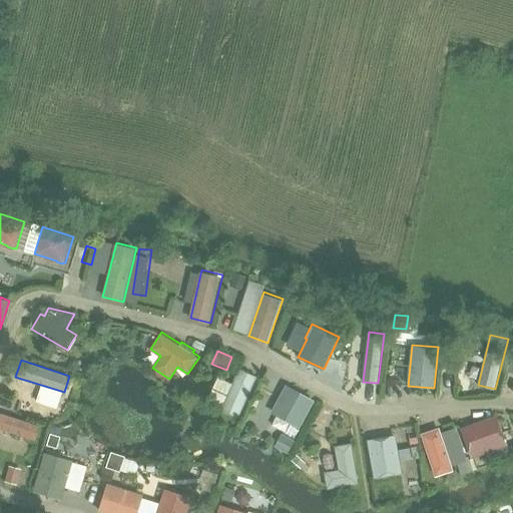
[(238,416),(257,376),(238,368),(220,408),(238,416)]
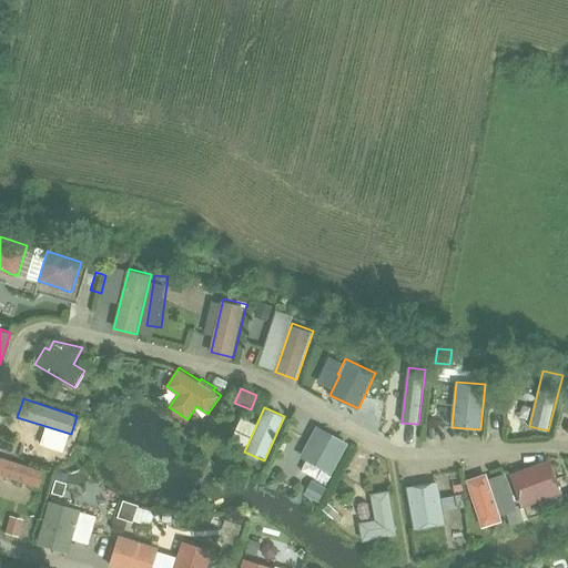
[(317,429),(303,457),(331,473),(346,445),(317,429)]
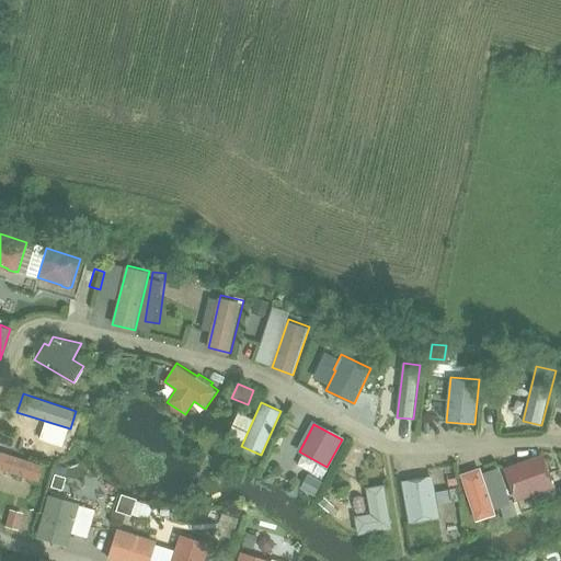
[(557,485),(544,450),(504,466),(517,500),(557,485)]
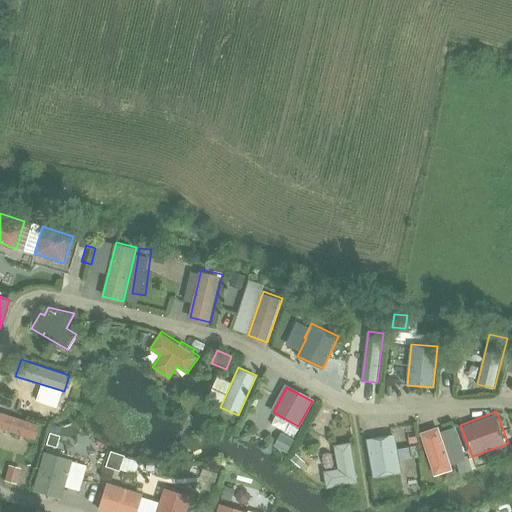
[(0,428),(34,439),(39,425),(0,412),(0,428)]
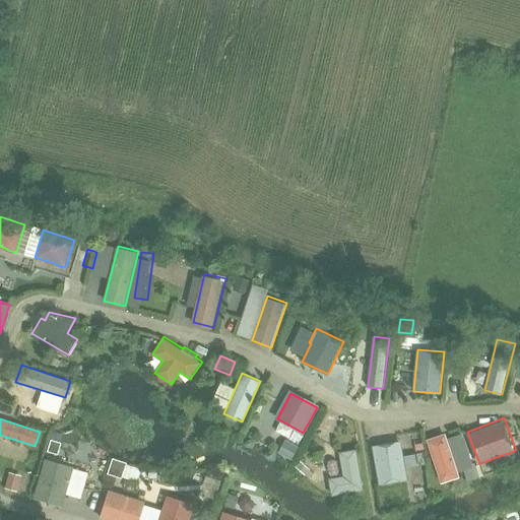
[(298,454),(307,437),(293,429),(283,446),(298,454)]
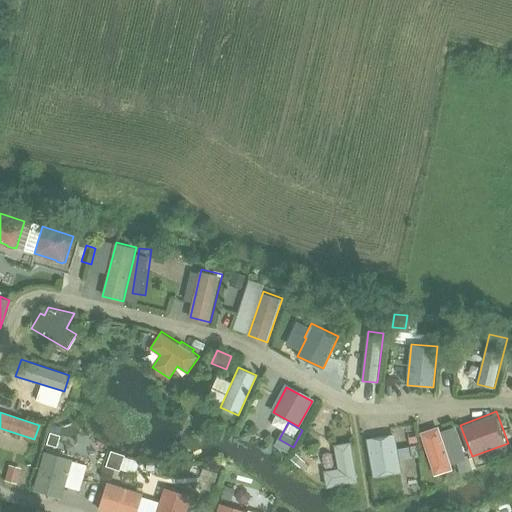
[(454,467),(439,424),(421,430),(435,474),(454,467)]
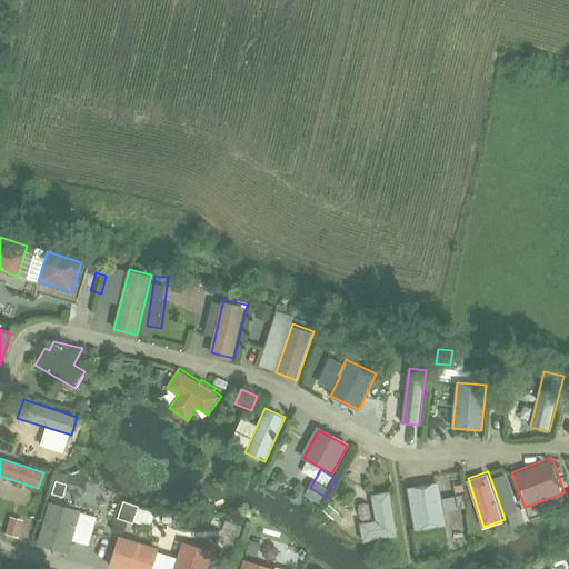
[(448,523),(440,479),(408,486),(416,529),(448,523)]
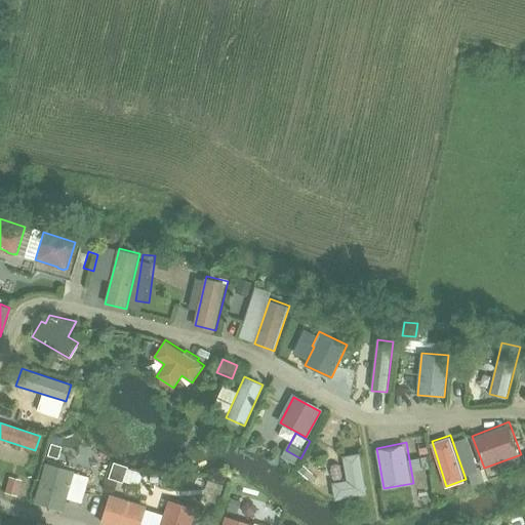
[(361,451),(342,455),(347,479),(332,481),(336,499),(369,493),(361,451)]
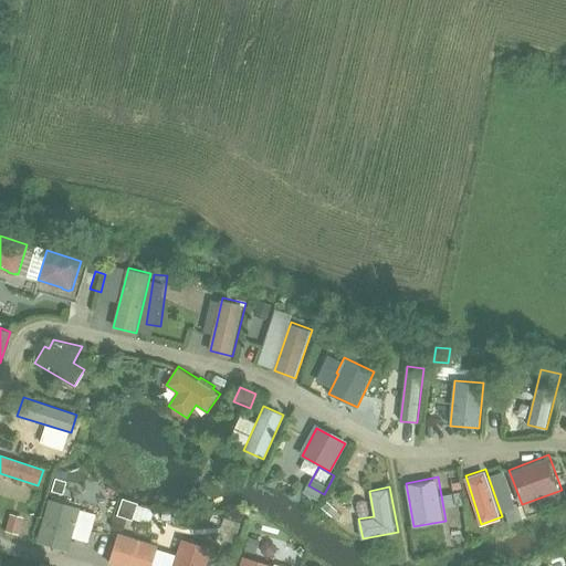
[(69,551),(82,507),(50,498),(37,541),(69,551)]
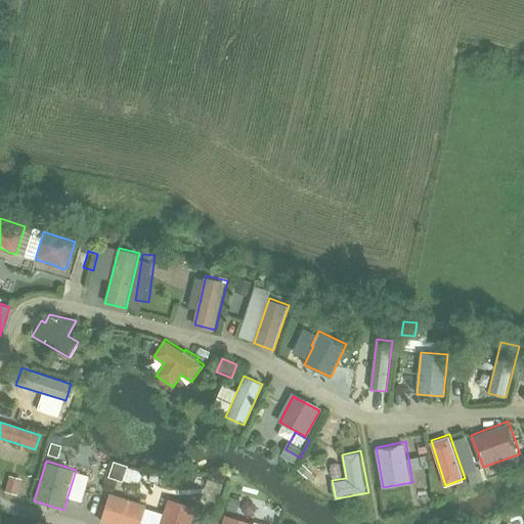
[(123,483),(123,481),(127,470),(127,468),(114,464),(108,478),(123,483)]
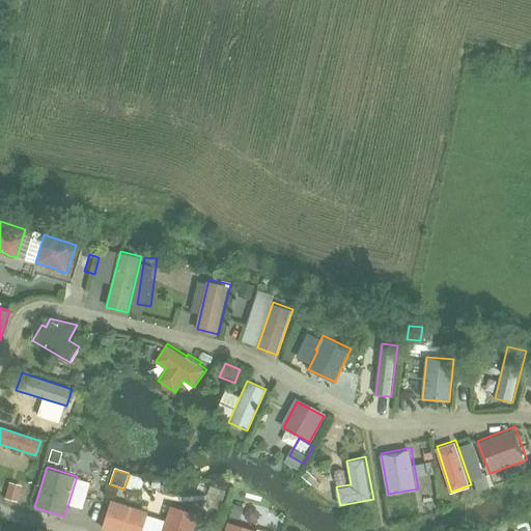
[(443,474),(424,474),(425,502),(444,502),(443,474)]
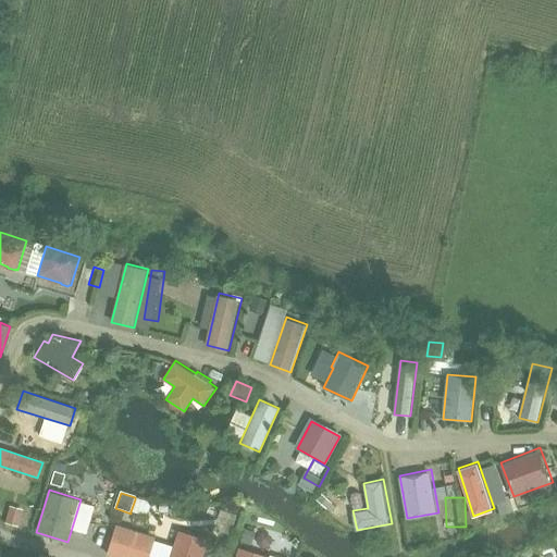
[(33,520),(33,500),(21,500),(21,520),(33,520)]
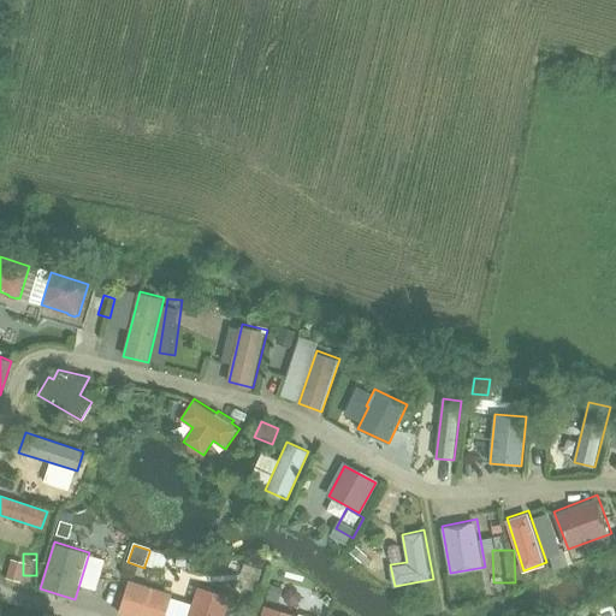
[(367,556),(360,563),(366,568),(372,561),(367,556)]
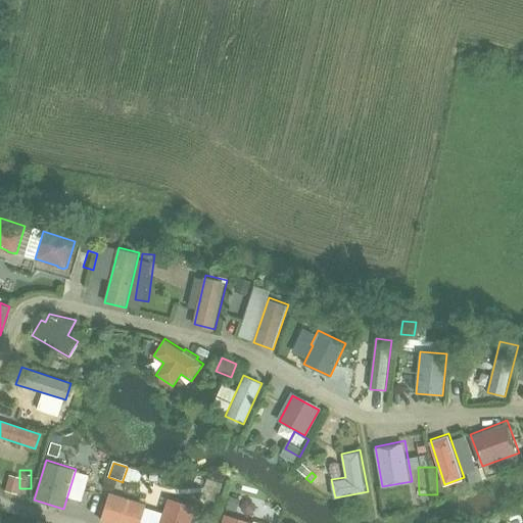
[(108,493),(99,522),(100,522),(139,522),(145,505),(108,493)]
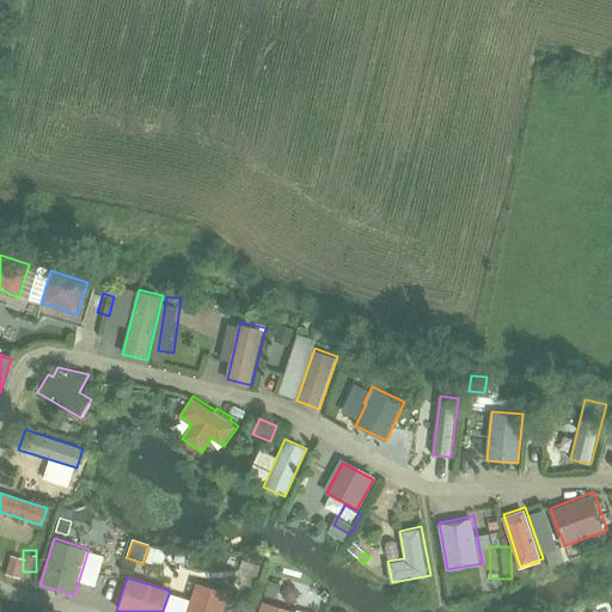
[(224,611),(231,592),(197,581),(188,611),(224,611)]
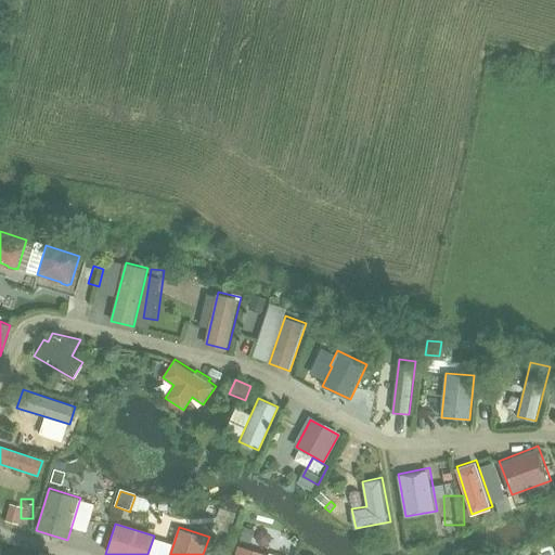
[(300,543),(295,537),(291,541),(296,546),(300,543)]
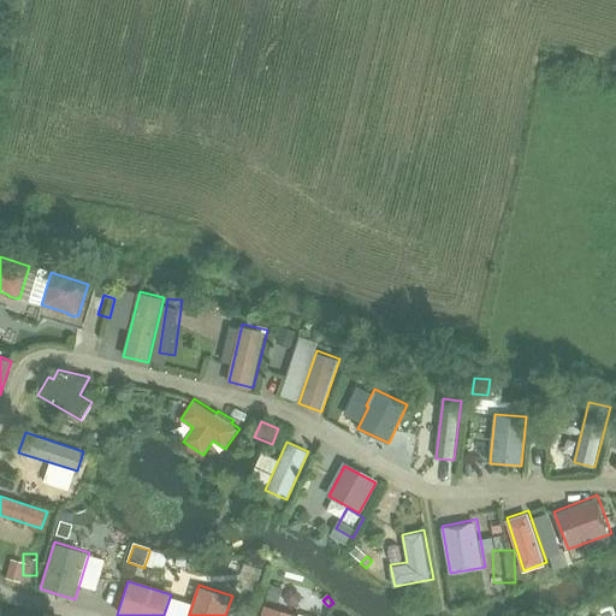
[(297,615),(298,614),(265,604),(260,615),(297,615)]
